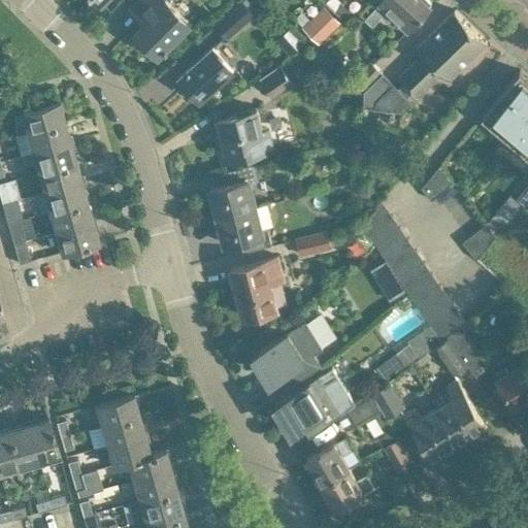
[(169,46),(167,44),(172,39),(174,40),(180,34),(179,32),(190,22),(167,0),(138,0),(136,3),(151,18),(136,32),(138,31),(159,51),(157,53),(158,54),(165,46),(166,48),(169,46)]
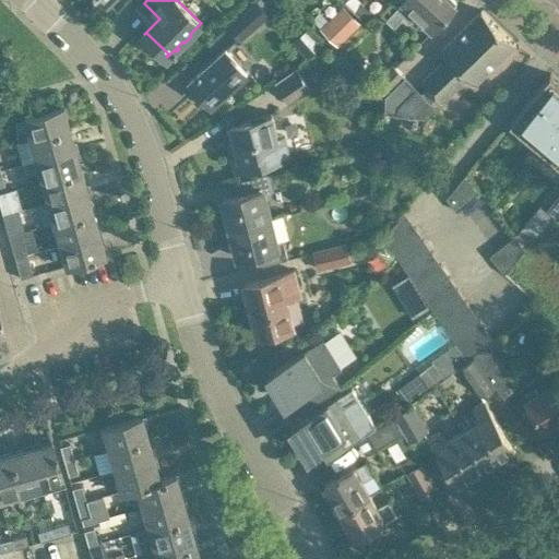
[(403,0),(403,1),(387,18),(394,25),(403,16),(405,19),(420,18),(421,19),(433,31),(444,19),(445,19),(448,15),(448,14),(454,7),(456,3),(452,0),(403,0)]
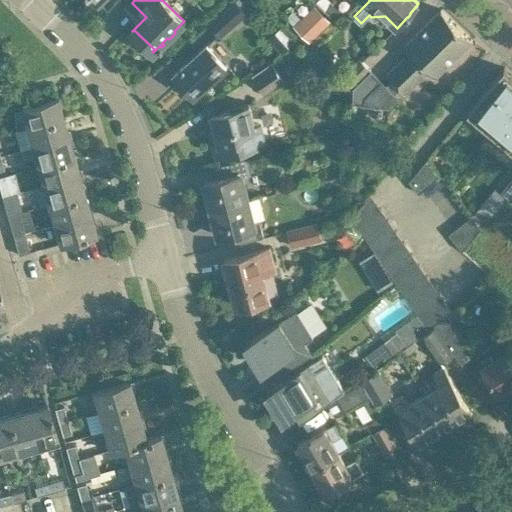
[(236,2),(210,23),(220,36),(246,14),(236,2)]
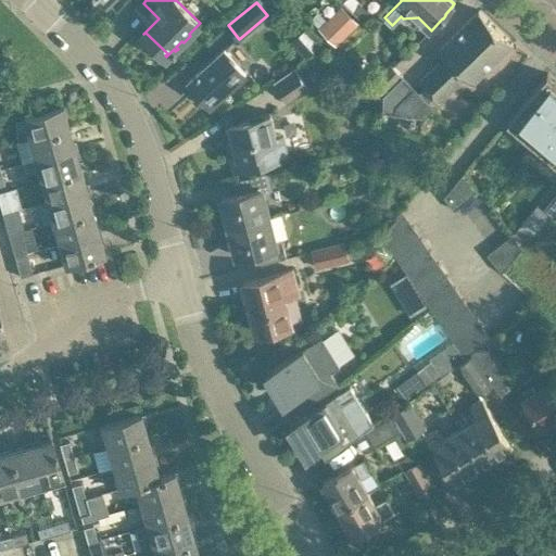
[(362,8),(356,13),(365,21),(370,15),(362,8)]
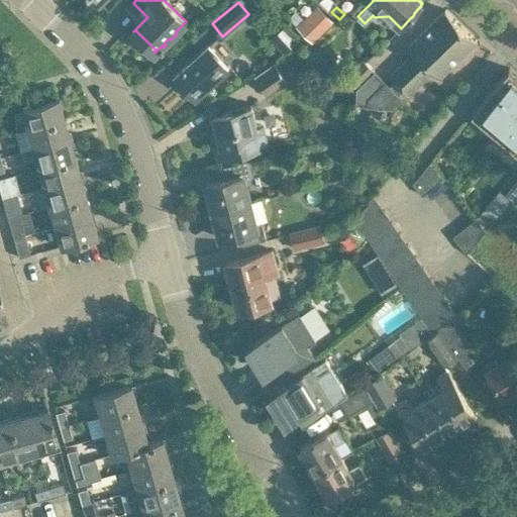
[(445,9),(410,45),(416,52),(391,77),(409,95),(434,70),(441,77),(477,40),(445,9)]
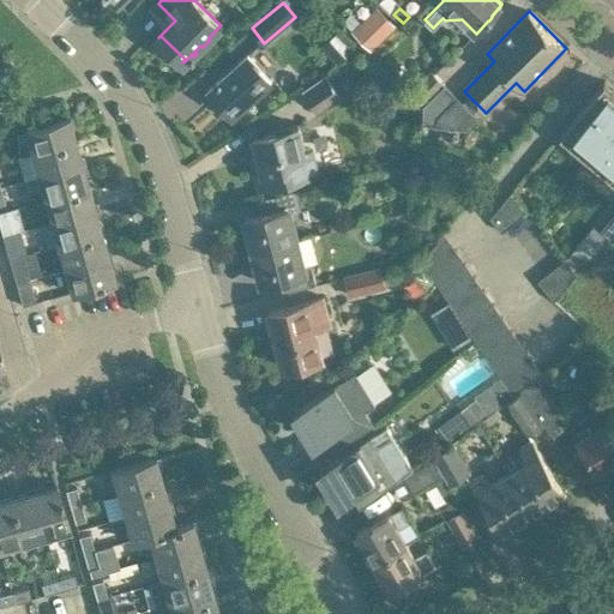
[(271,79),(247,53),(209,88),(233,114),(271,79)]
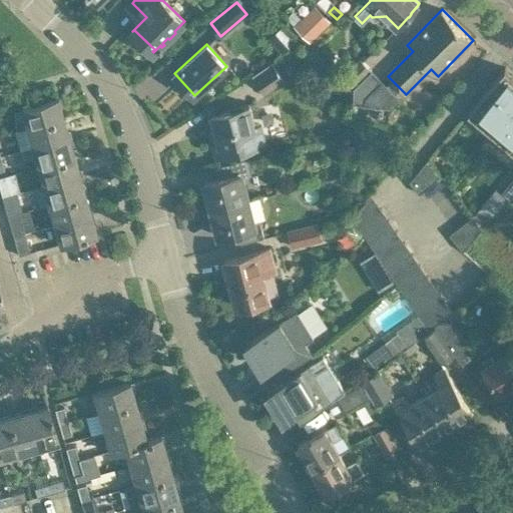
[(272,63),(251,76),(265,96),(285,83),(272,63)]
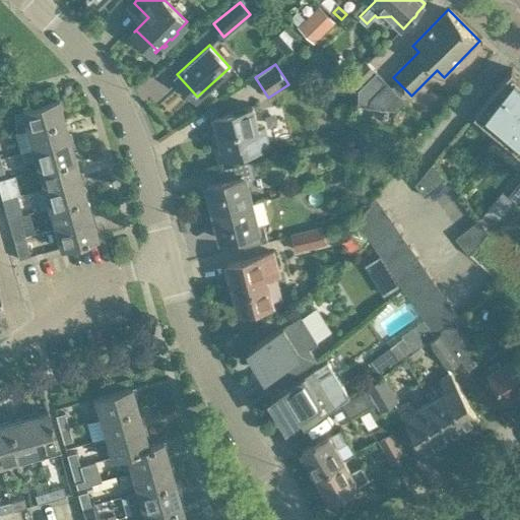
[(368,64),(351,80),(359,88),(376,71),(368,64)]
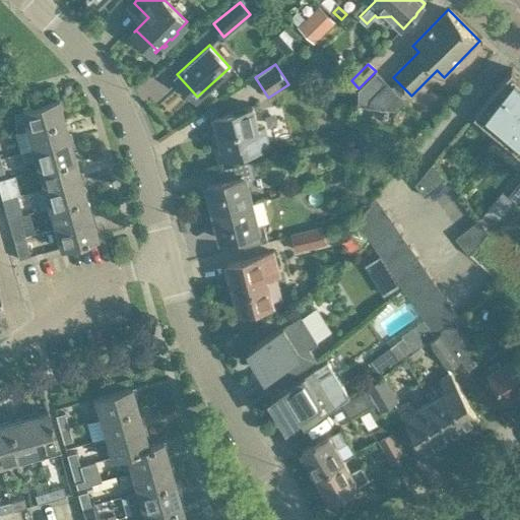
[(519,75),(512,68),(474,114),(519,151),(519,75)]
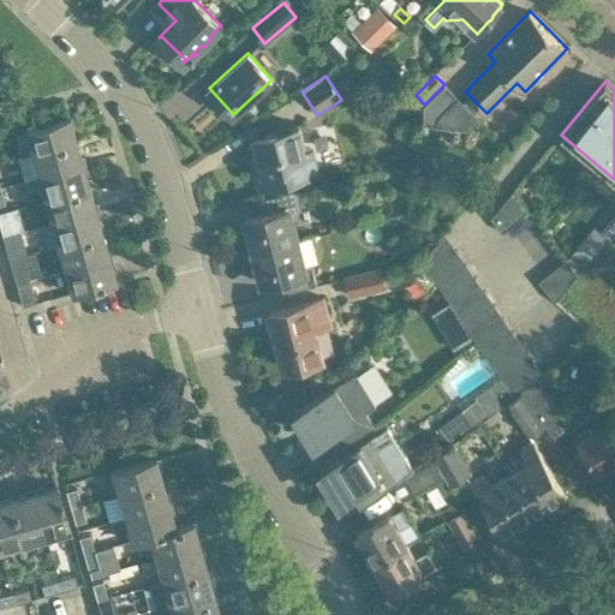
[(481,121),(448,88),(425,109),(424,130),(469,132),(481,121)]
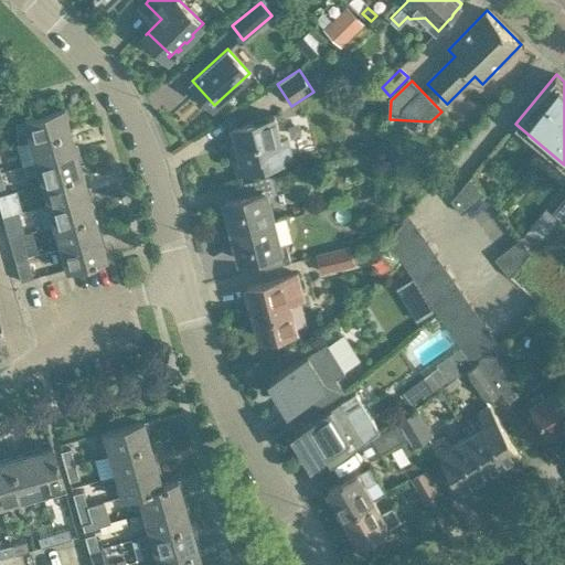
[(29,141),(70,130),(63,108),(64,108),(63,107),(22,119),(22,120),(25,131),(16,135),(19,145),(29,142),(29,141)]
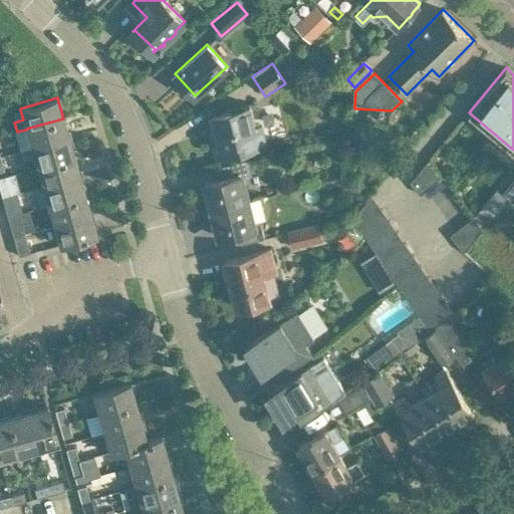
[(216,159),(267,146),(262,125),(256,127),(251,104),(212,114),(216,134),(211,135),(216,159)]
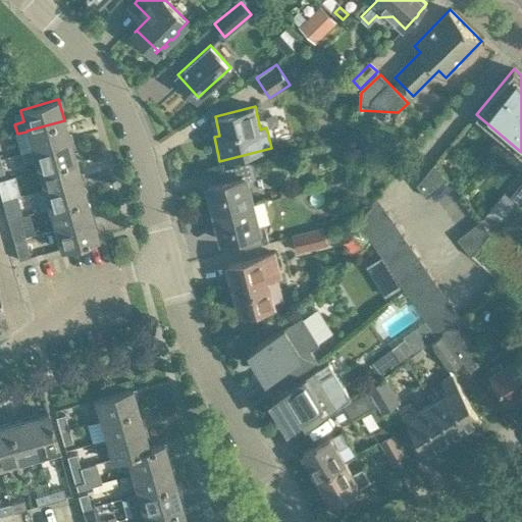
[(70,140),(64,119),(64,120),(27,131),(27,132),(32,150),(69,140),(70,140)]
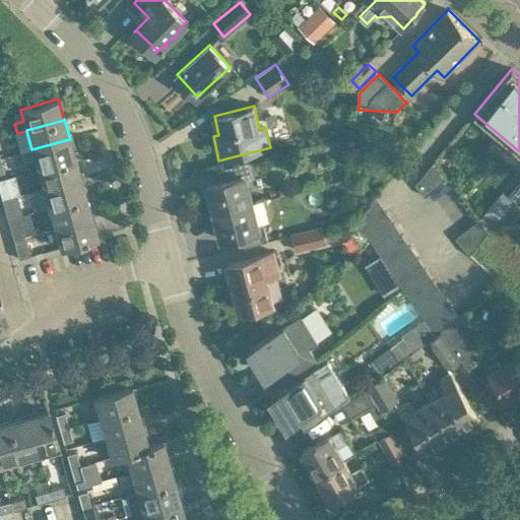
[(69,139),(31,149),(38,169),(74,158),(69,139)]
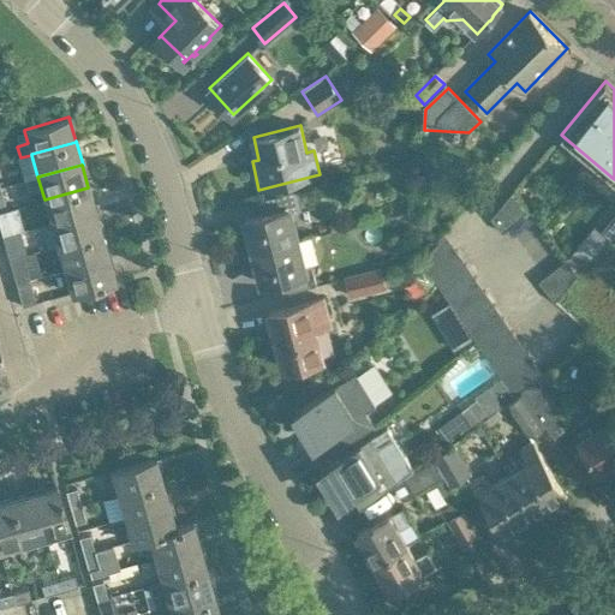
[(95,210),(89,187),(88,187),(45,199),(43,199),(51,224),(95,210)]
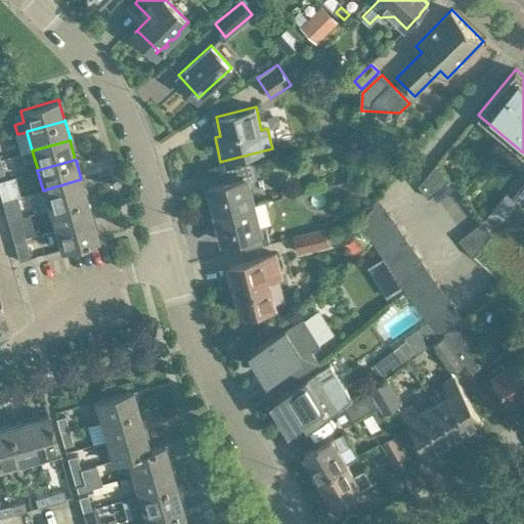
[(428,198),(451,179),(438,162),(419,185),(428,198)]
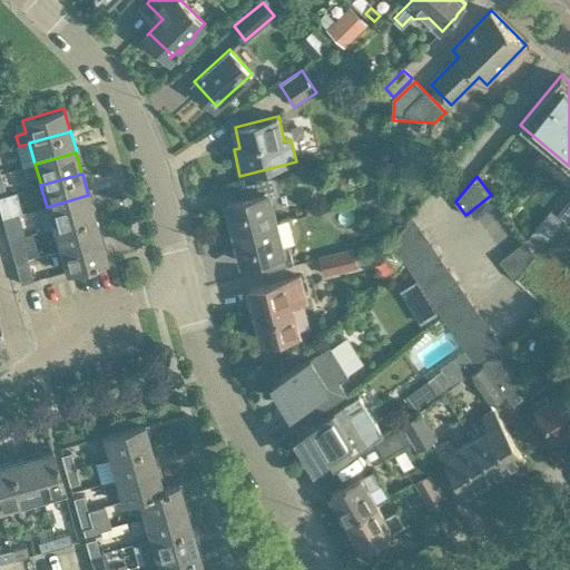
[(227,202),(235,233),(277,222),(271,197),(277,195),(273,177),(241,185),(241,187),(246,185),(248,197),(227,202)]
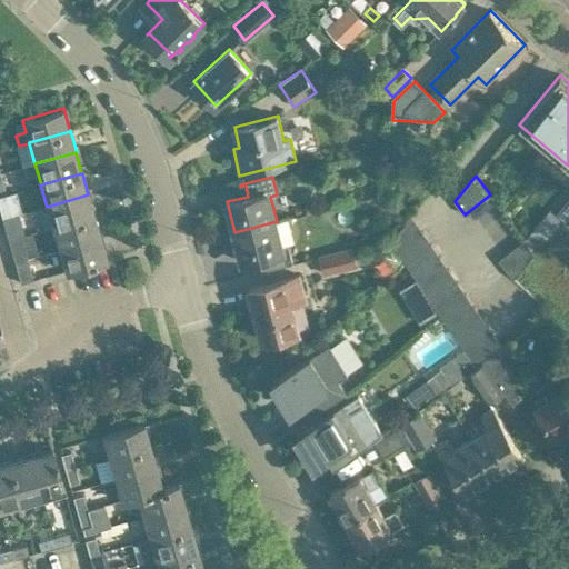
[(0,196),(0,211),(2,219),(12,216),(11,216),(22,213),(16,192),(0,196)]
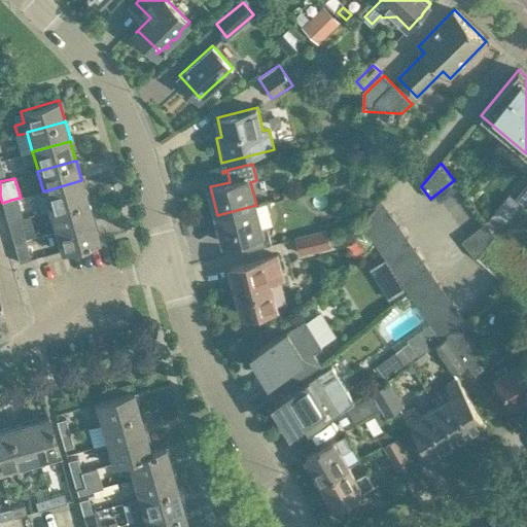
[(88,201),(81,180),(43,191),(48,211),(88,201)]
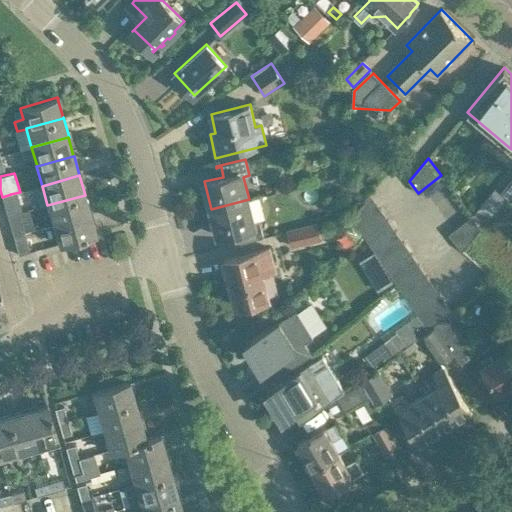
[(511,199),(511,178),(500,193),(510,201),(511,199)]
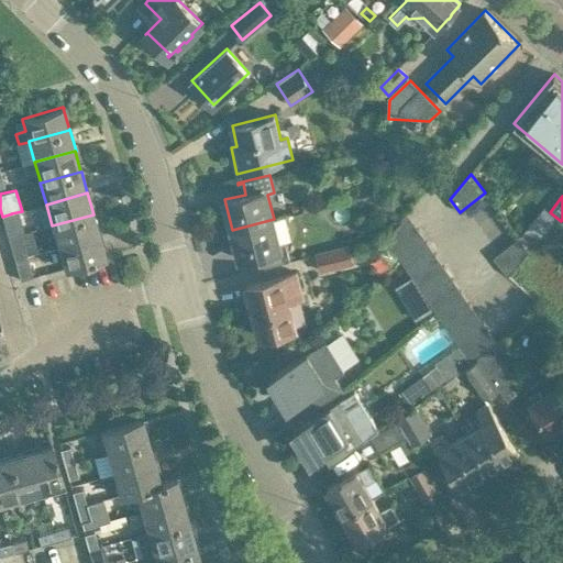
[(15,229),(12,213),(2,217),(6,231),(15,229)]
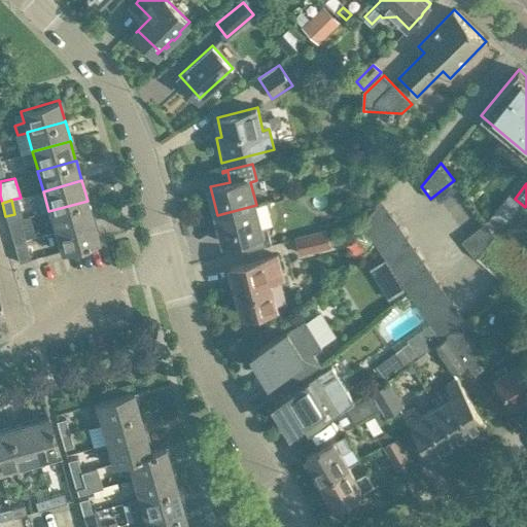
[(370,235),(394,218),(382,200),(362,223),(370,235)]
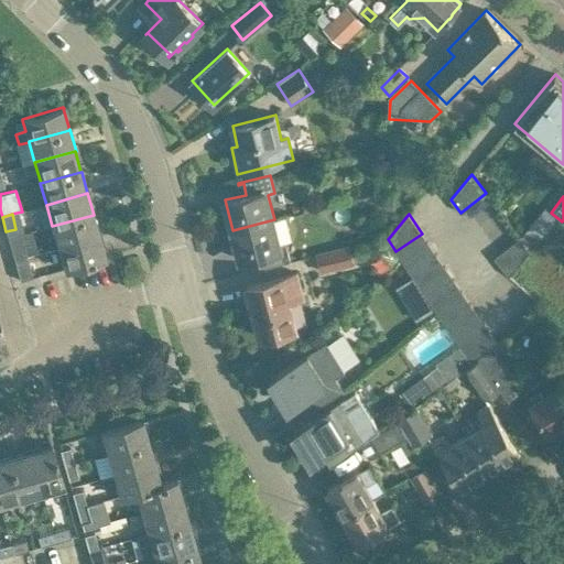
[(99,236),(94,215),(52,226),(58,248),(99,236)]
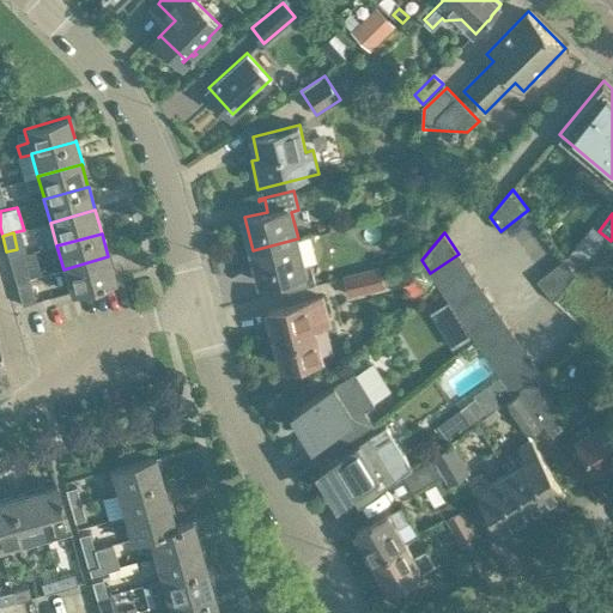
[(305,266),(298,238),(253,250),(261,283),(284,277),(287,289),(283,290),(283,292),(317,283),(313,263),(305,266)]
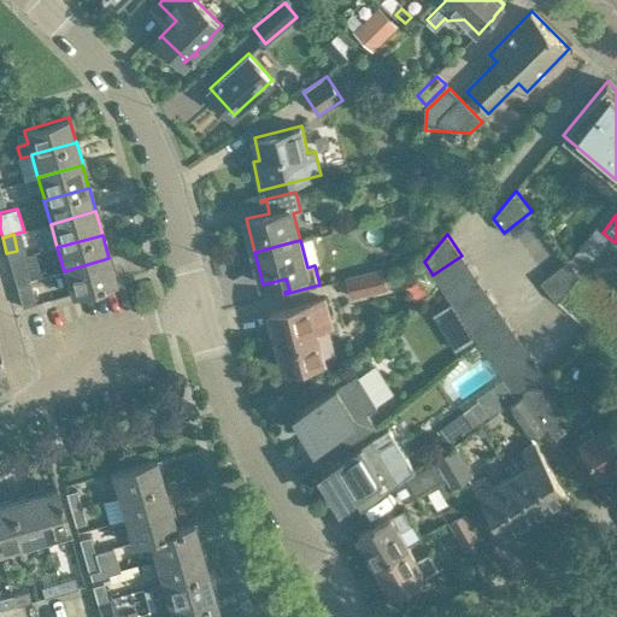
[(442,288),(471,269),(462,256),(433,275),(442,288)]
